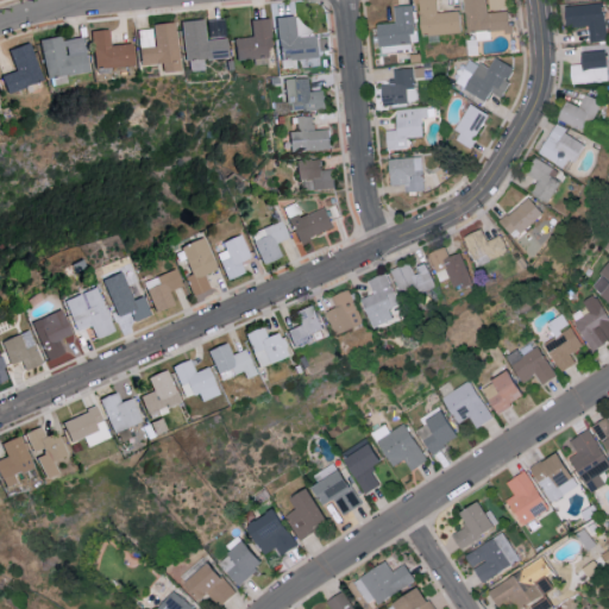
[(419,0),(437,0),(438,13),(459,11),(462,33),(422,38),(419,0)]
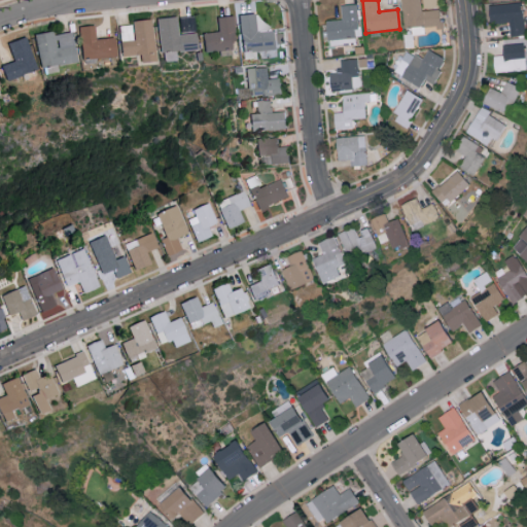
[(401,0),(421,0),(423,11),(441,9),(443,23),(445,23),(446,30),(437,30),(437,27),(405,30),(401,0)]
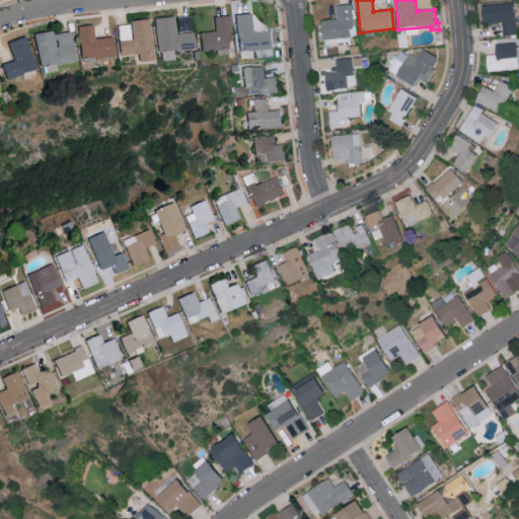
[(482,7),(484,25),(503,23),(505,36),(518,35),(515,3),(482,7)]
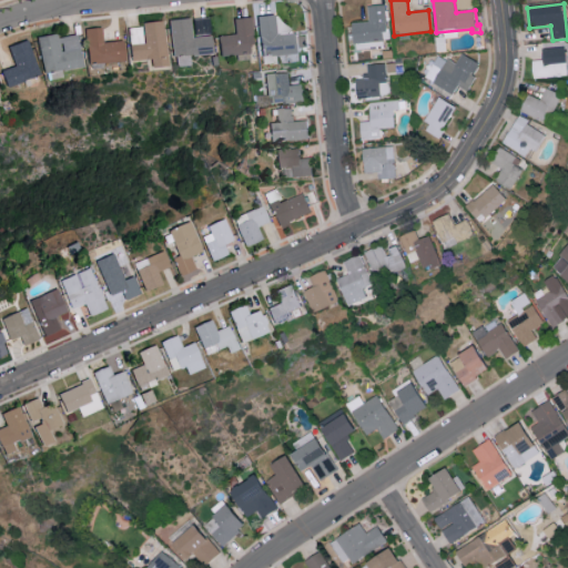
[(368,8),(369,22),(353,24),(356,50),(389,47),(386,6),(368,8)]
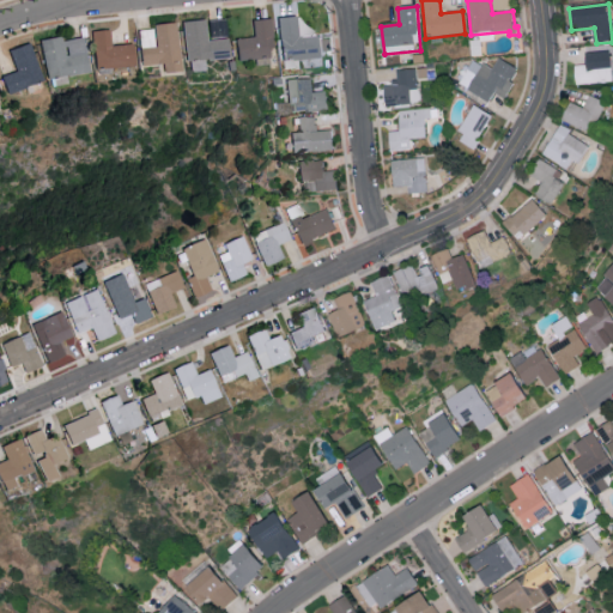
[(296,19),(298,40),(321,36),(325,59),(284,64),(279,20),(296,19)]
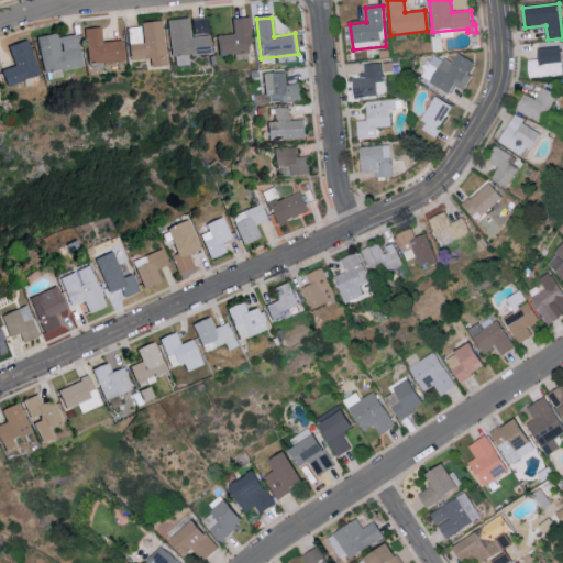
[(231,20),(233,35),(217,37),(218,58),(249,56),(247,45),(253,45),(251,19),(231,20)]
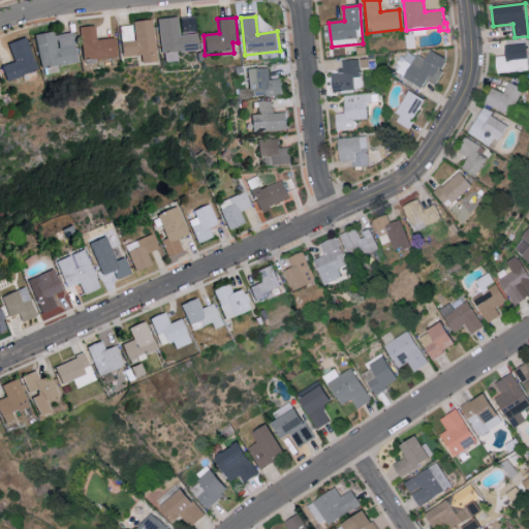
[(157,21),(161,57),(199,52),(197,34),(179,37),(177,19),(157,21)]
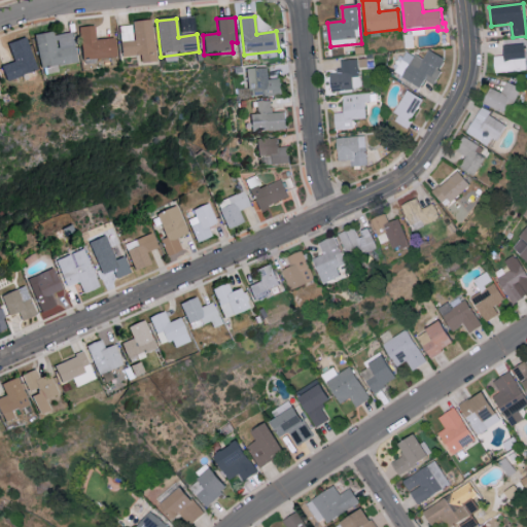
[(131,23),(133,41),(120,42),(123,58),(141,56),(142,64),(156,62),(152,21),(131,23)]
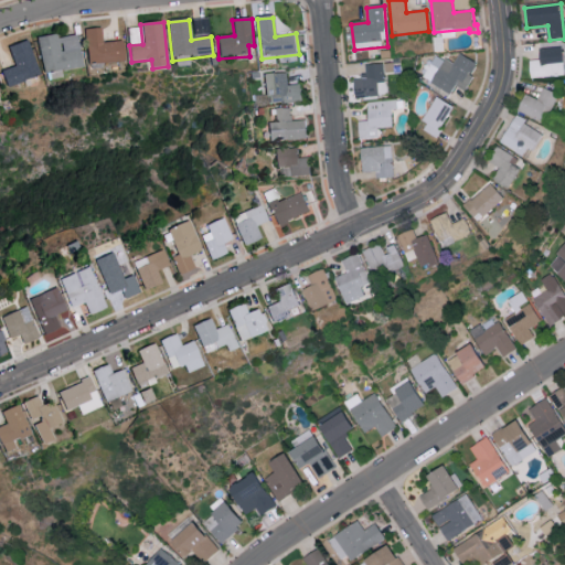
[(86,31),(102,29),(103,44),(124,42),(126,63),(89,66),(86,31)]
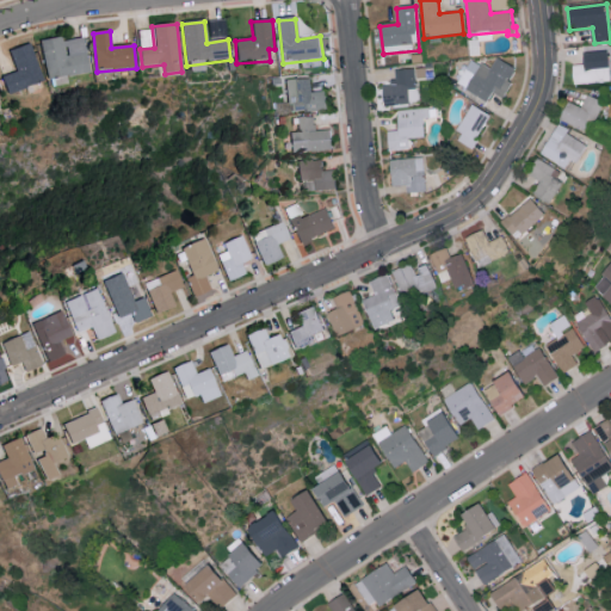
[(42,42),(62,37),(63,42),(82,38),(90,74),(50,82),(42,42)]
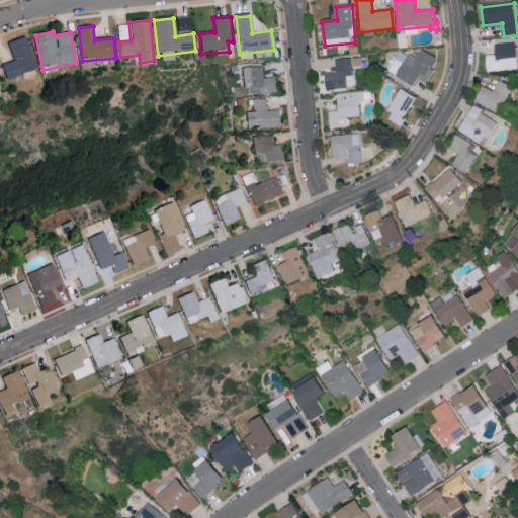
[(7,45),(13,62),(0,67),(5,82),(36,72),(24,38),(7,45)]
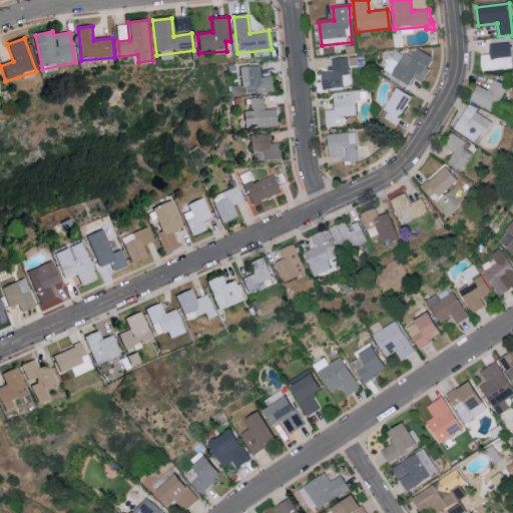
[(481,56),(483,71),(512,68),(512,55),(512,42),(489,44),(490,55),(481,56)]
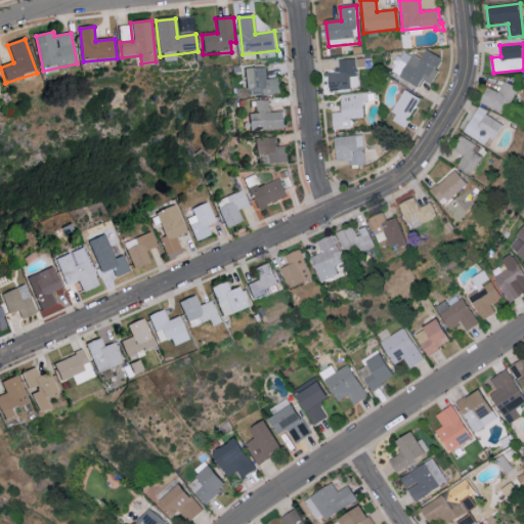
[(399,77),(412,54),(422,59),(428,49),(443,59),(437,70),(441,73),(432,86),(425,81),(420,89),(399,77)]
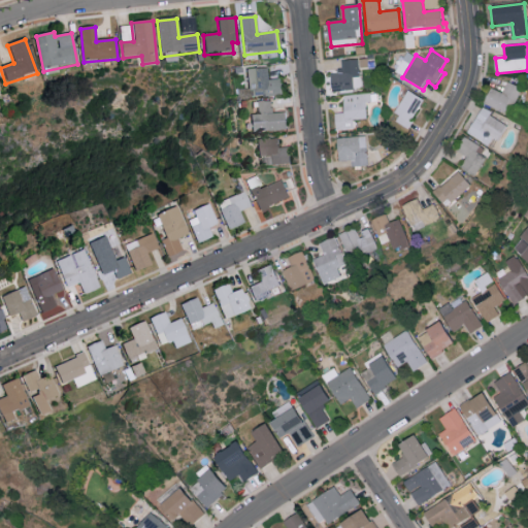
[(338,74),(337,69),(342,69),(341,61),(359,60),(361,77),(354,78),(355,90),(333,92),(331,74),(338,74)]
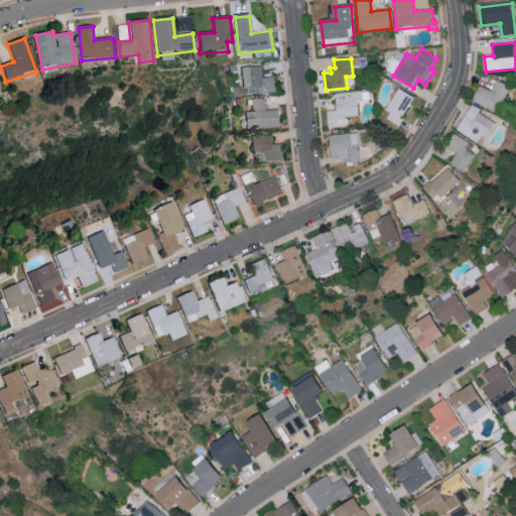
[(240,69),(242,90),(246,90),(246,95),(276,91),(275,78),(265,79),(263,66),(240,69)]
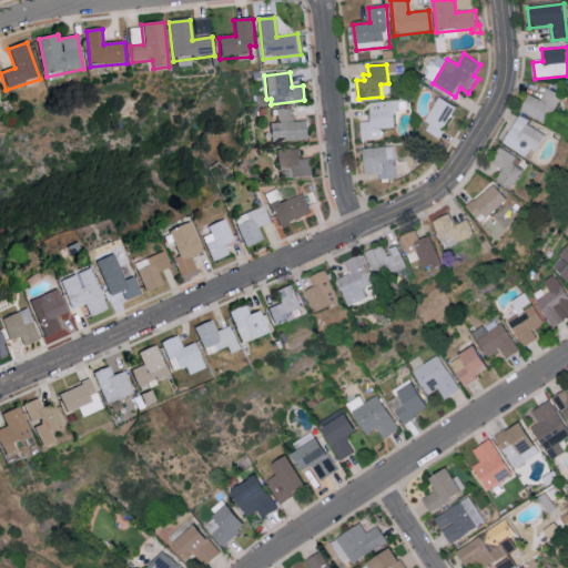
[(520,111),(528,94),(540,100),(546,89),(564,98),(550,127),(520,111)]
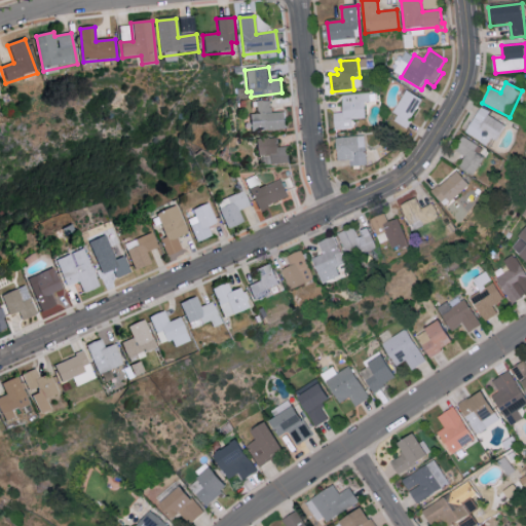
[(393,113),(398,115),(396,120),(409,128),(424,101),(407,90),(393,113)]
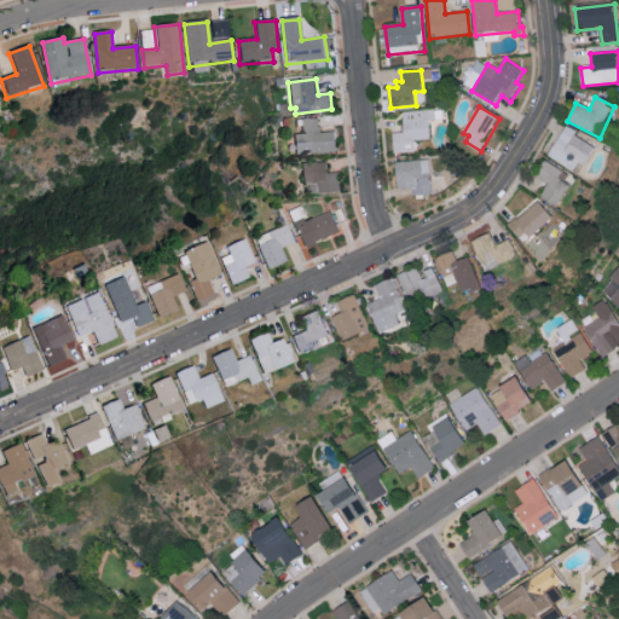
[(435,109),(438,121),(429,122),(431,138),(415,140),(416,151),(395,154),(393,136),(405,134),(403,113),(435,109)]
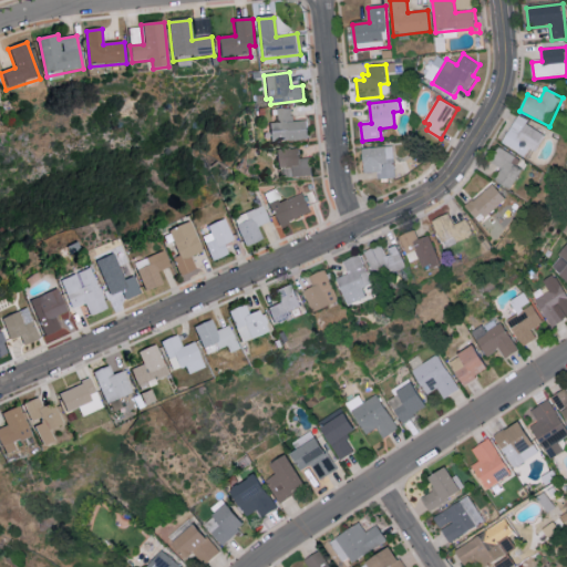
[(276,111),(277,124),(268,124),(270,144),(309,140),(308,122),(292,123),(291,110),(276,111)]
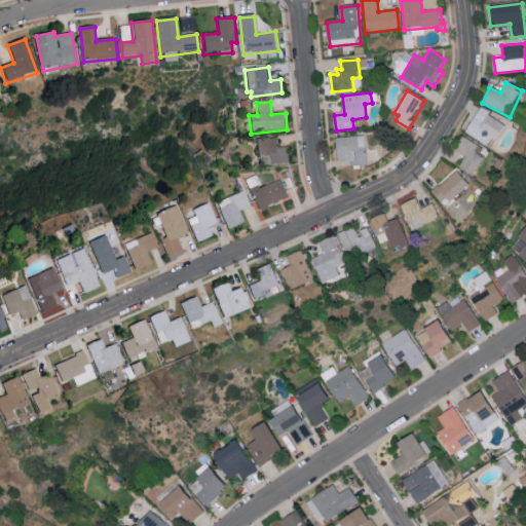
[(464,132),(480,106),(491,112),(489,115),(506,126),(497,141),(491,138),(487,145),(464,132)]
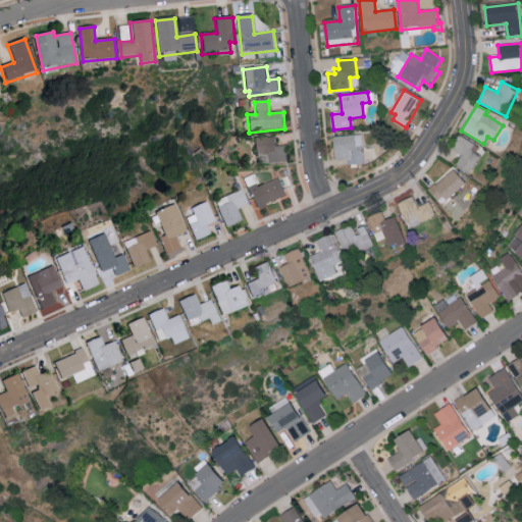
[(333,138),(335,160),(349,159),(350,165),(365,163),(363,135),(333,138)]
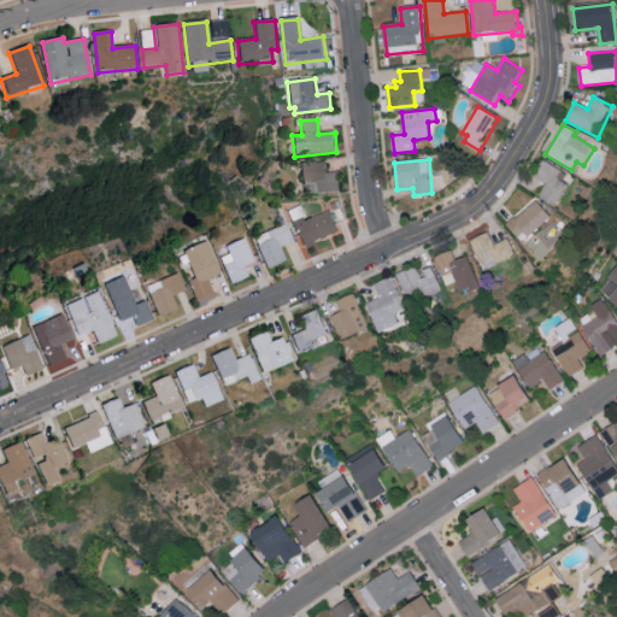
[(533,177),(542,160),(566,175),(562,182),(569,186),(556,206),(538,197),(545,184),(533,177)]
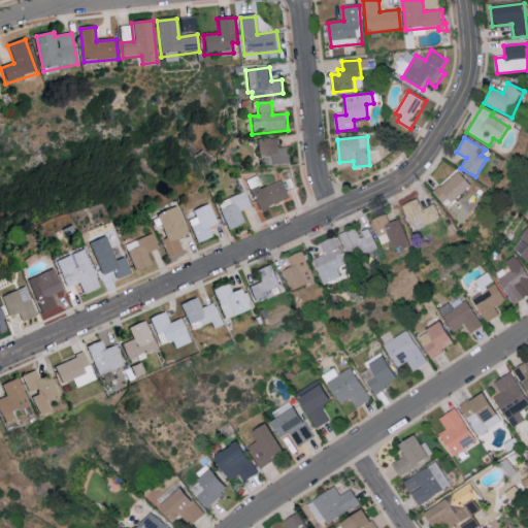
[(257,141),(259,158),(272,157),(273,165),(290,163),(289,147),(281,147),(279,138),(257,141)]
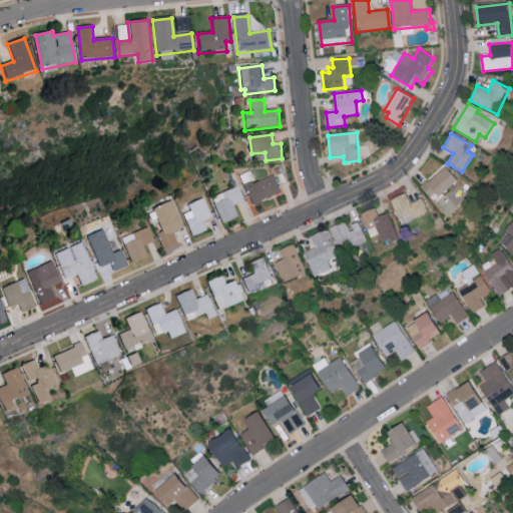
[(420,187),(435,203),(460,180),(447,167),(430,182),(428,180),(420,187)]
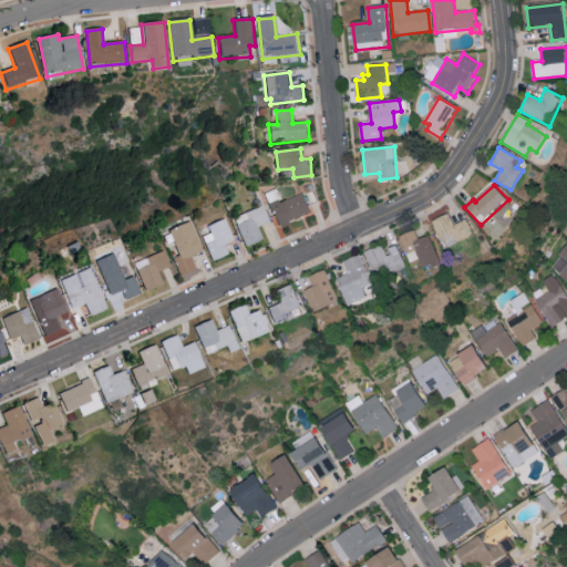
[(302,194),(312,213),(281,228),(270,206),(278,202),(280,205),(302,194)]
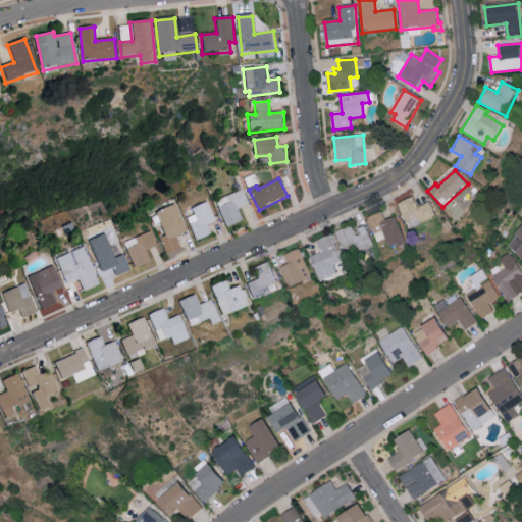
[(242,189),(213,201),(225,229),(242,222),(238,211),(249,206),(242,189)]
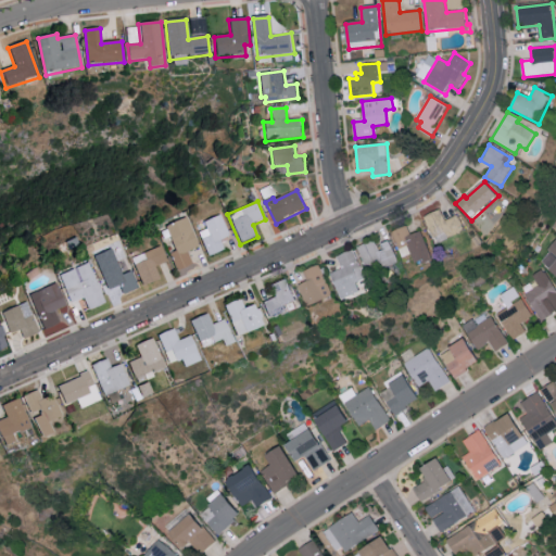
[(425,217),(440,210),(444,220),(457,214),(466,230),(438,244),(425,217)]
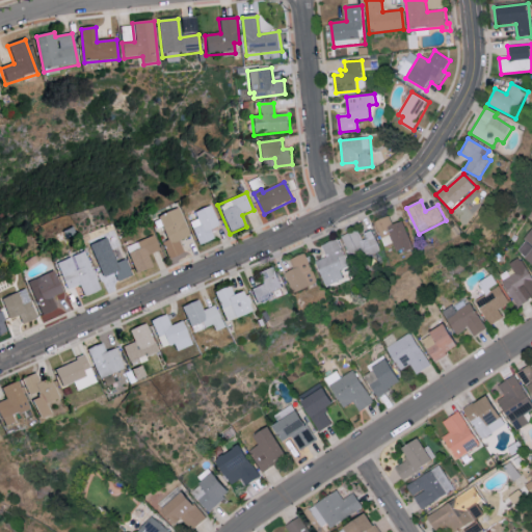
[(194,213),(211,206),(220,227),(210,232),(214,240),(198,246),(189,224),(197,221),(194,213)]
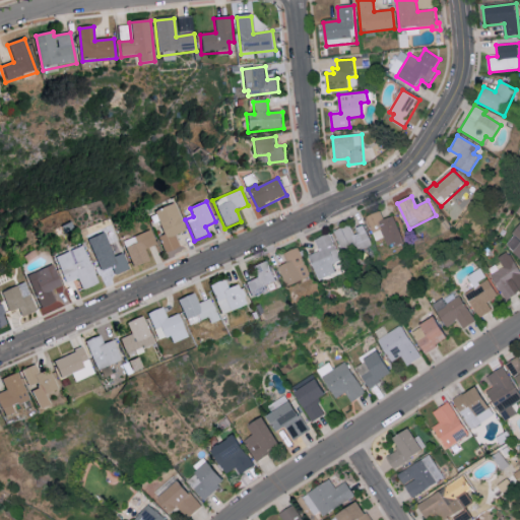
[(163,236),(157,238),(165,254),(178,247),(173,237),(184,231),(172,206),(152,215),(163,236)]
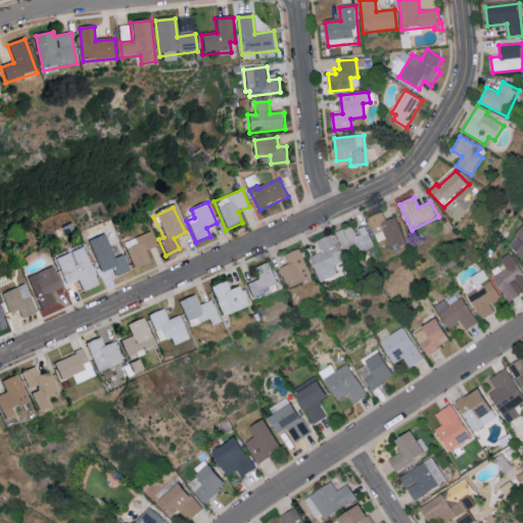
[(367,220),(382,214),(386,224),(396,219),(407,243),(390,250),(386,241),(377,244),(367,220)]
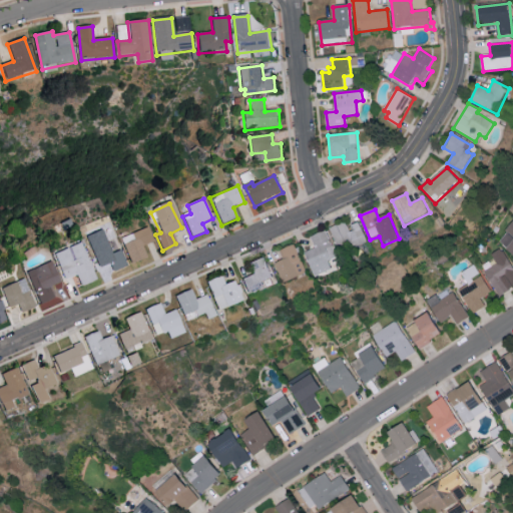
[(496,240),(512,252),(512,219),(496,240)]
